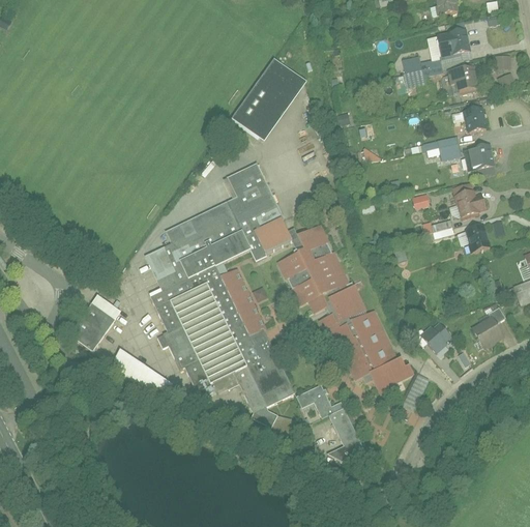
[(436,0),(439,17),(463,12),(461,0),(436,0)]
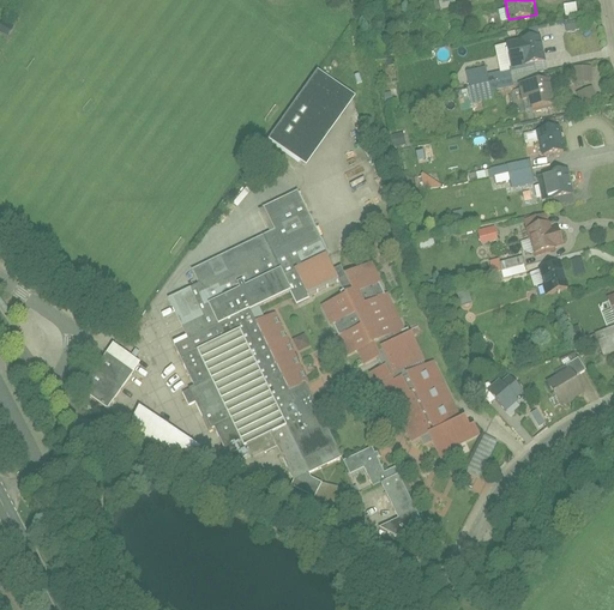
[(567,13),(579,12),(578,0),(566,2),(567,13)]
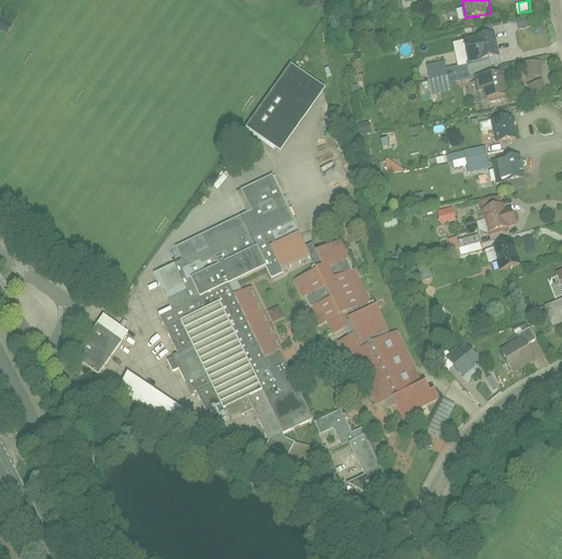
[(532,23),(530,15),(519,19),(520,26),(532,23)]
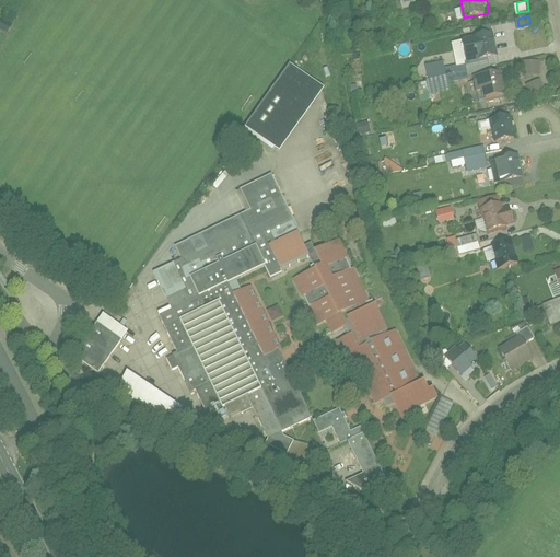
[(4,18),(0,23),(8,30),(12,23),(4,18)]
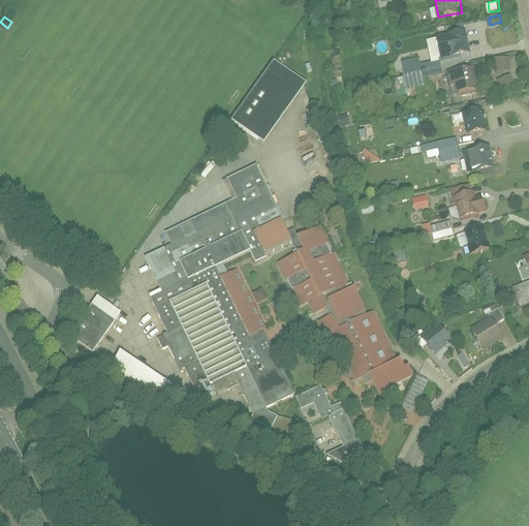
[(472,50),(467,28),(440,34),(445,56),(472,50)]
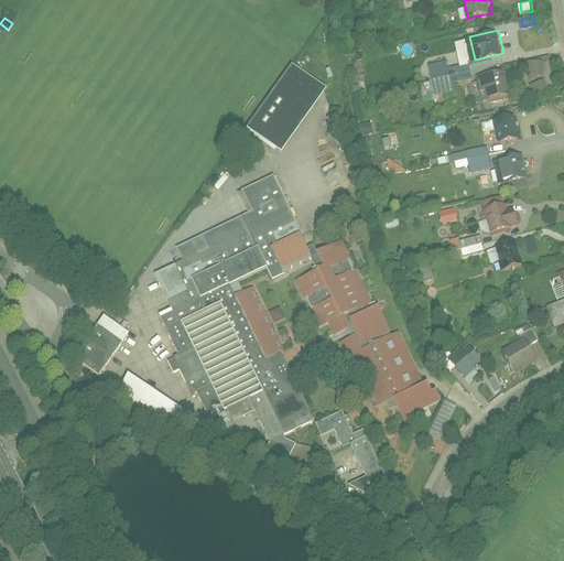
[(530,58),(530,74),(549,74),(549,58),(530,58)]
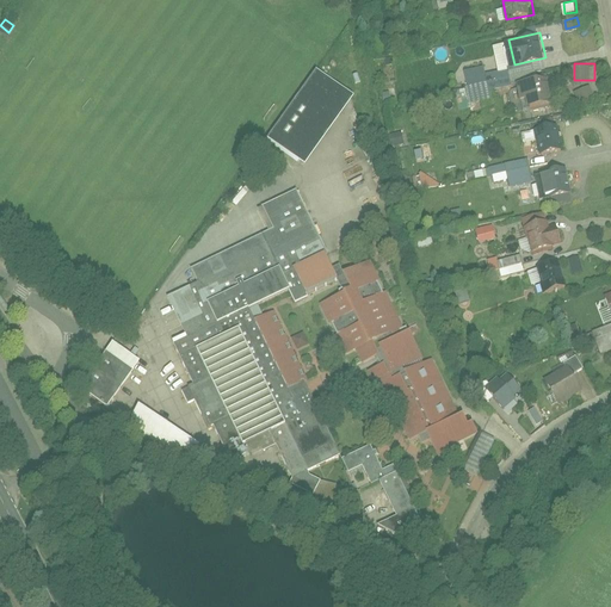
[(350,95),(313,70),(269,137),(304,161),(350,95)]
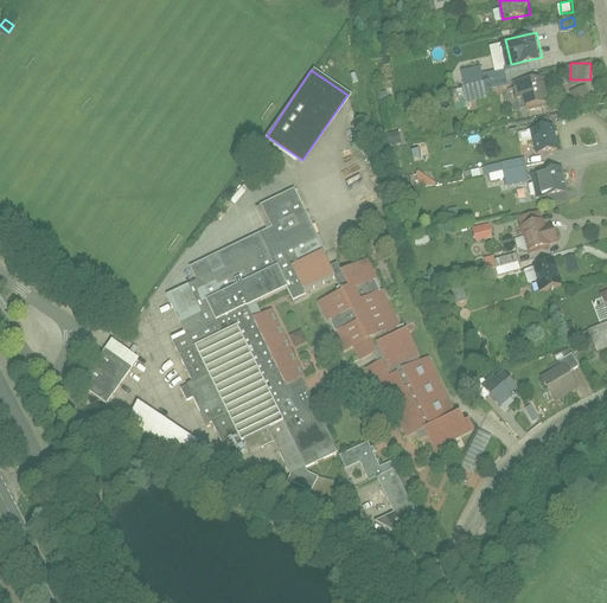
[(549,75),(521,81),(526,107),(555,101),(549,75)]
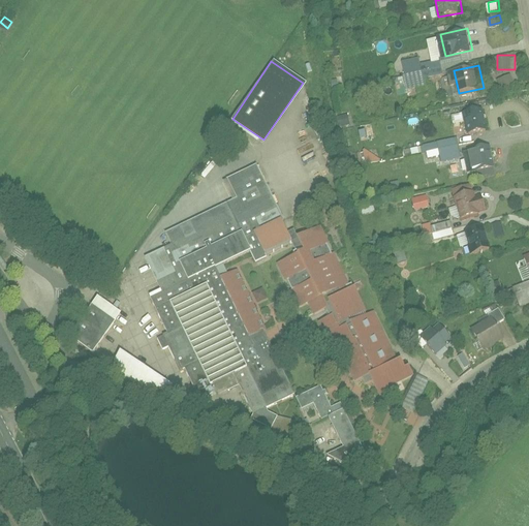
[(504,90),(517,84),(511,72),(499,79),(504,90)]
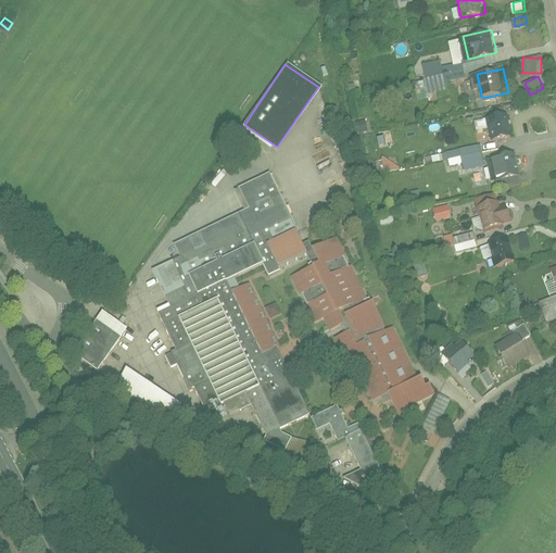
[(515,136),(509,114),(489,118),(494,141),(515,136)]
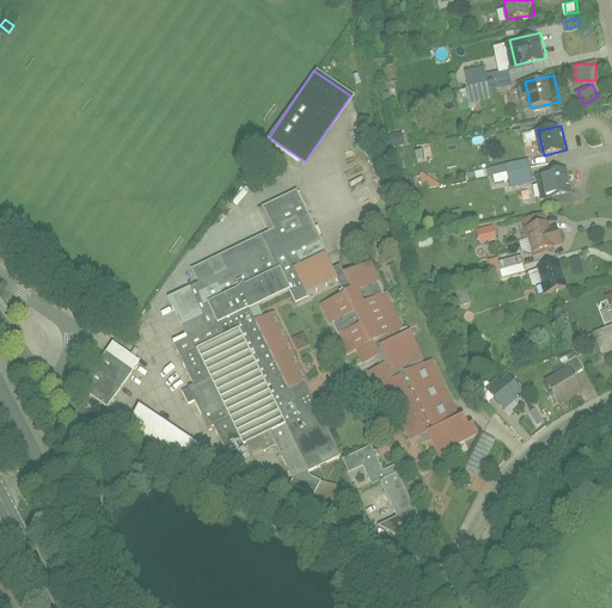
[(395,143),(407,141),(404,129),(392,131),(395,143)]
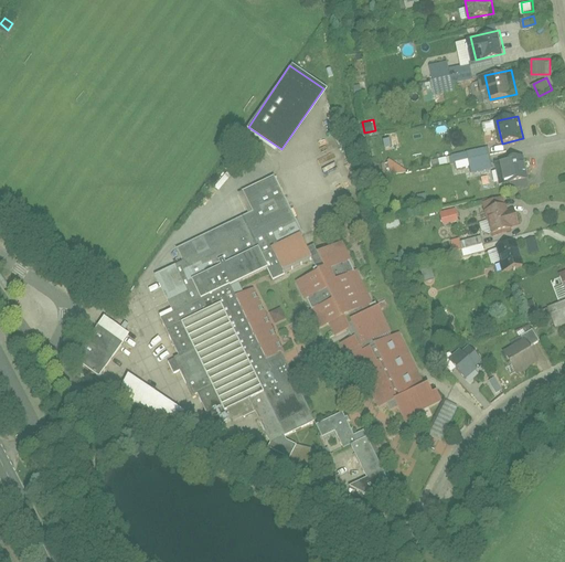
[(487,130),(498,128),(496,119),(484,122),(487,130)]
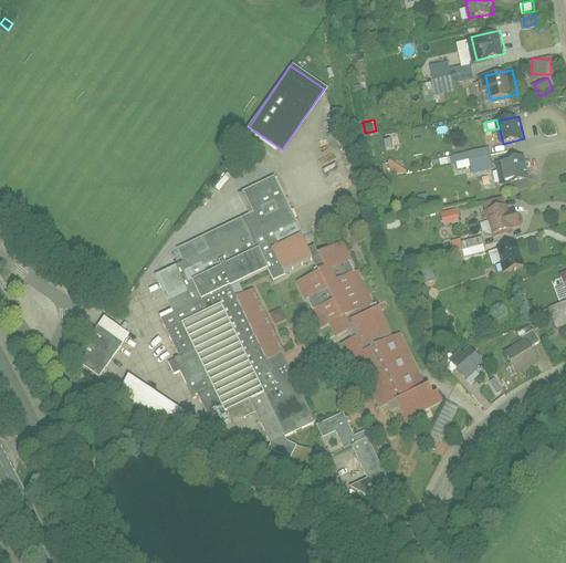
[(472,165),(473,171),(495,167),(491,146),(433,156),(435,164),(458,160),(459,167),(472,165)]
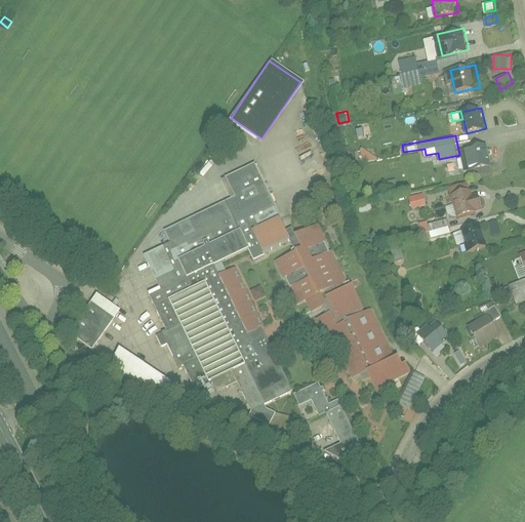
[(495,165),(490,144),(470,149),(476,170),(495,165)]
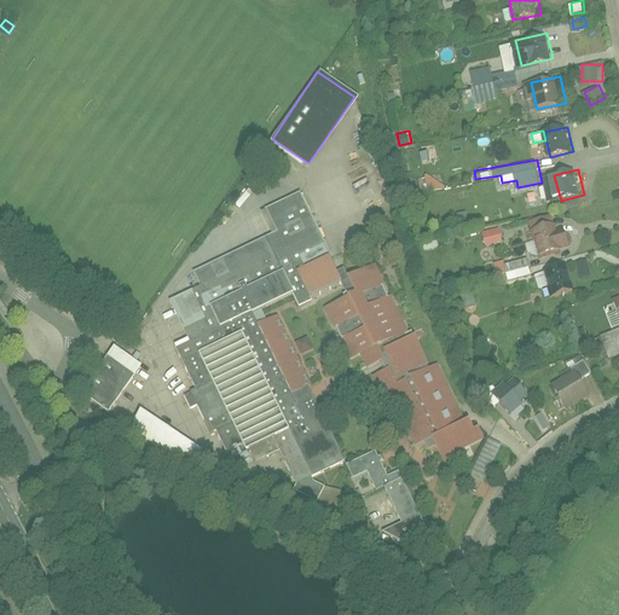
[(444,187),(443,172),(428,173),(431,190),(444,187)]
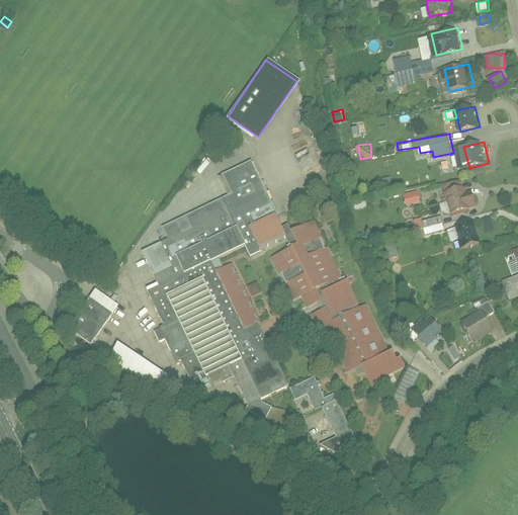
[(350,149),(357,160),(361,158),(355,146),(350,149)]
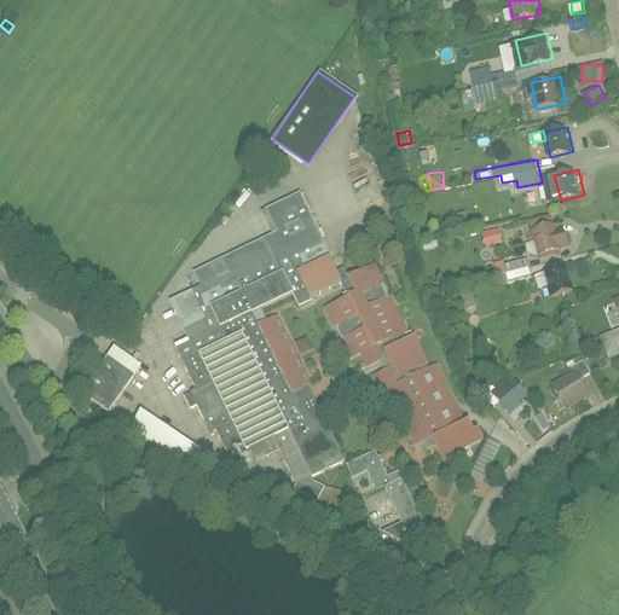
[(298,191),(262,208),(273,230),(195,267),(200,280),(169,295),(187,332),(169,342),(229,466),(275,445),(295,487),(314,499),(322,485),(311,480),(308,475),(320,469),(340,460),(350,480),(366,471),(374,488),(381,485),(398,520),(380,529),(399,541),(424,529),(397,470),(386,475),(374,448),(346,462),(275,314),(265,318),(260,307),(290,293),(295,305),(314,295),(337,284),(343,295),(320,305),(346,358),(357,353),(363,365),(365,363),(377,386),(381,383),(395,413),(401,410),(421,450),(435,442),(445,462),(457,456),(455,451),(486,435),(481,424),(478,427),(473,415),(463,419),(435,363),(427,367),(417,332),(408,337),(372,264),(340,279),(298,191)]
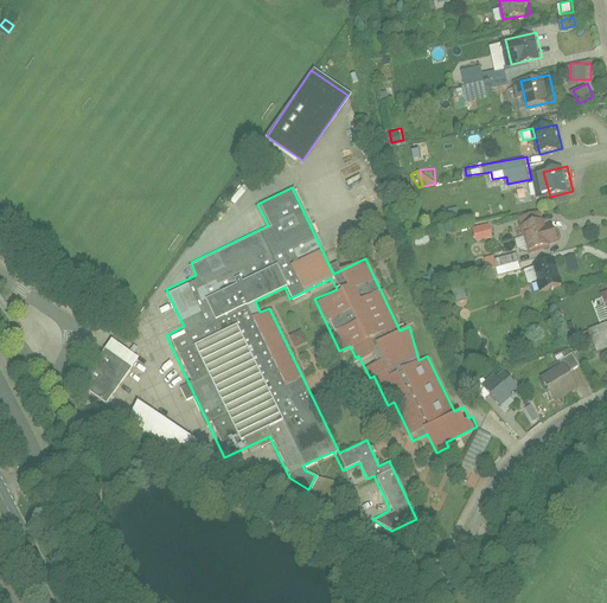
[(548,210),(518,218),(528,251),(557,243),(548,210)]
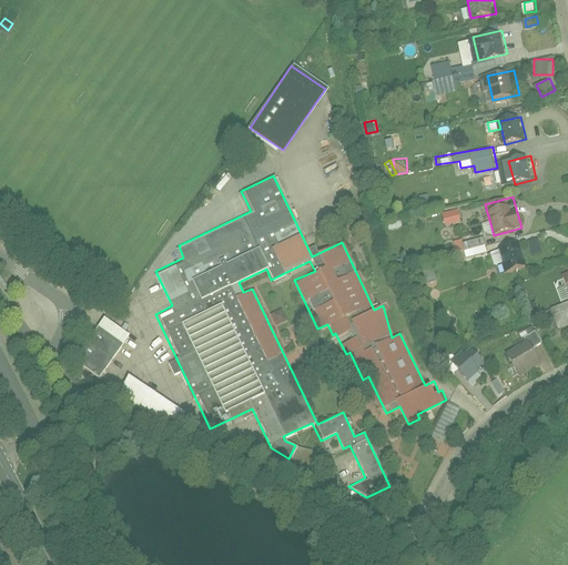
[(443,211),(446,224),(463,219),(459,207),(443,211)]
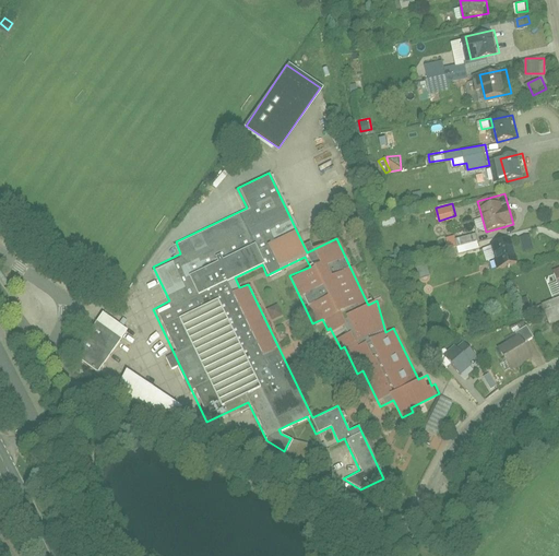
[(456,237),(461,252),(482,247),(477,232),(456,237)]
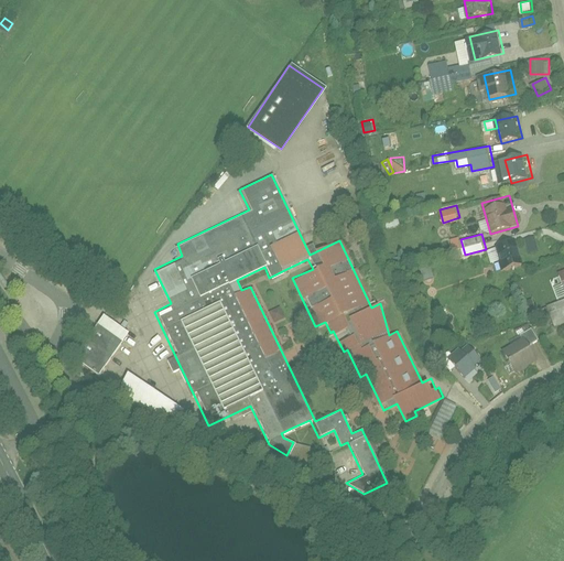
[(459,236),(452,237),(454,249),(462,247),(459,236)]
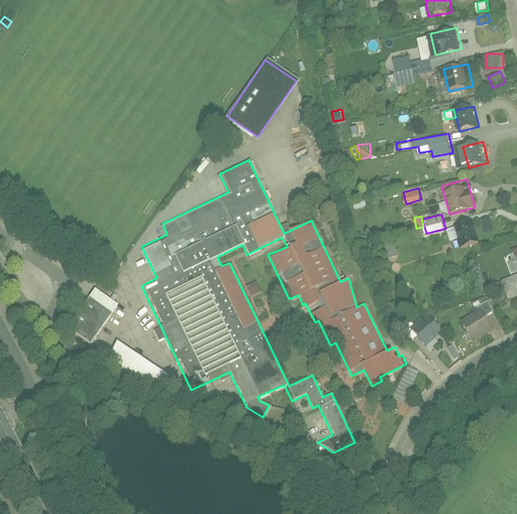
[(483,218),(486,230),(495,228),(492,216),(483,218)]
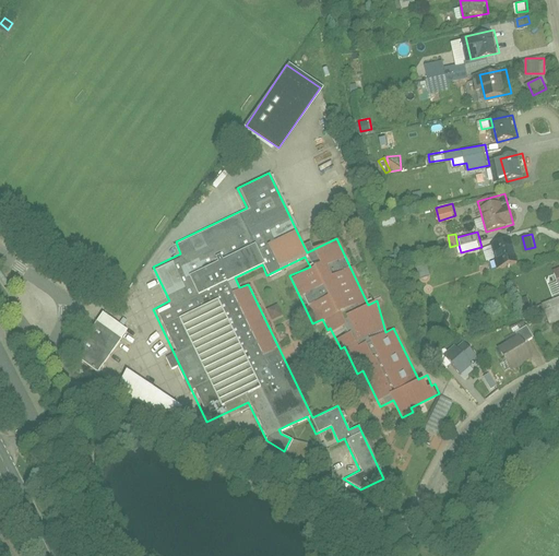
[(516,261),(510,239),(492,245),(496,258),(495,258),(497,267),(516,261)]
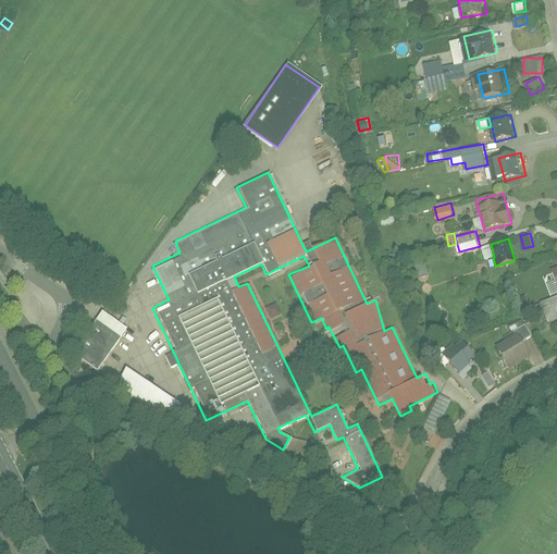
[(93,314),(71,346),(91,360),(114,328),(93,314)]
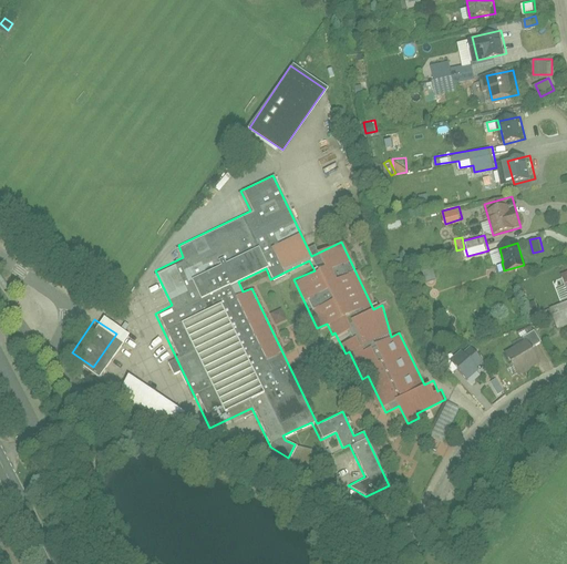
[(531,335),(504,351),(517,373),(544,357),(531,335)]
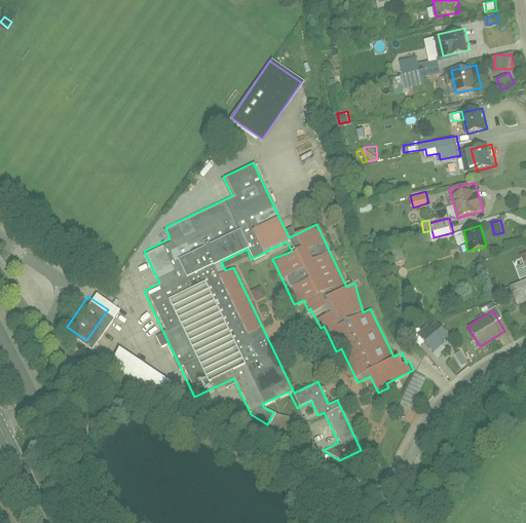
[(427,325),(418,333),(433,350),(443,342),(441,339),(447,334),(437,322),(429,327),(427,325)]
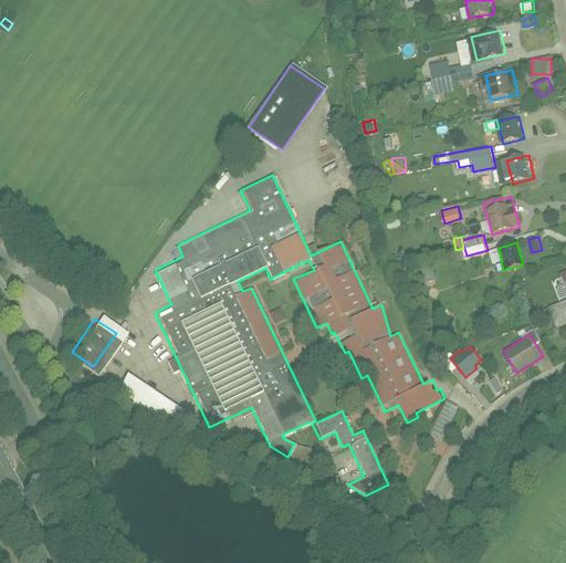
[(123,373),(113,389),(167,421),(177,404),(123,373)]
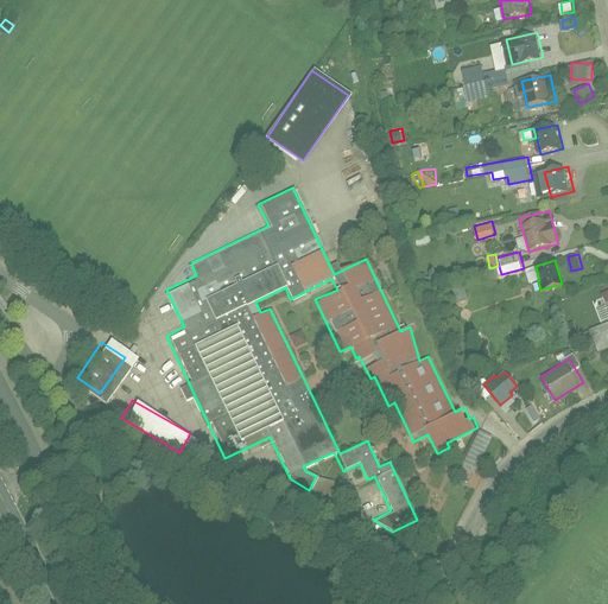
[(534,404),(527,406),(536,421),(542,418),(534,404)]
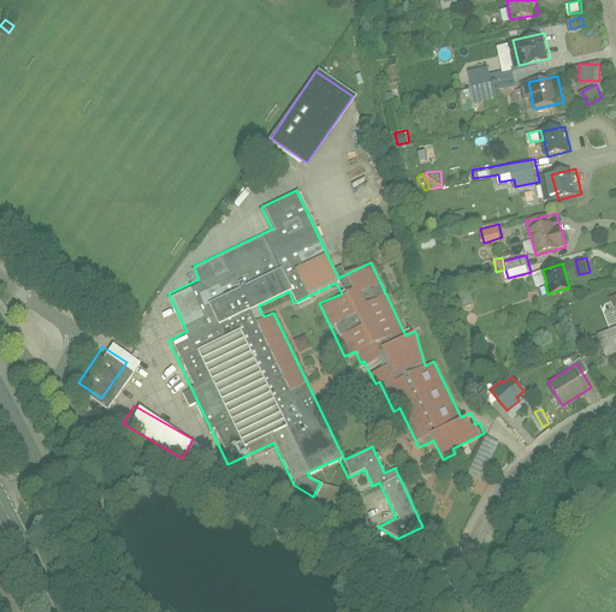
[(484,475),(501,440),(489,433),(472,468),(484,475)]
